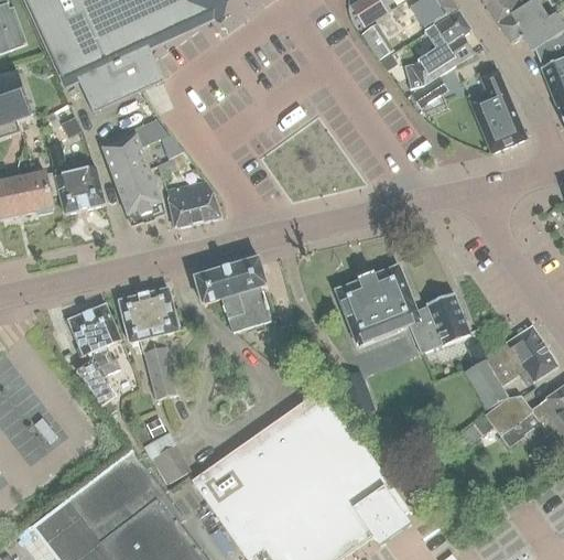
[(1,74),(0,74),(0,76),(0,52),(26,43),(13,6),(9,8),(8,3),(9,3),(8,0),(0,0),(0,138),(20,132),(17,124),(19,122),(18,120),(33,115),(18,71),(2,76),(1,74)]
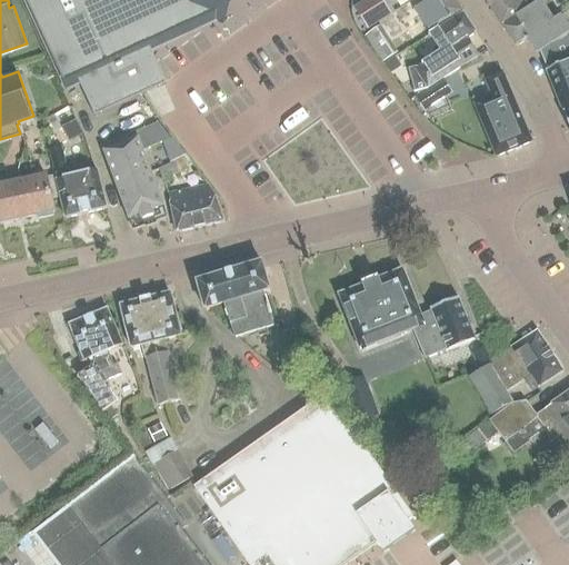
[(27,0),(67,85),(79,81),(95,114),(142,91),(166,80),(147,40),(211,10),(219,13),(225,0),(27,0)]
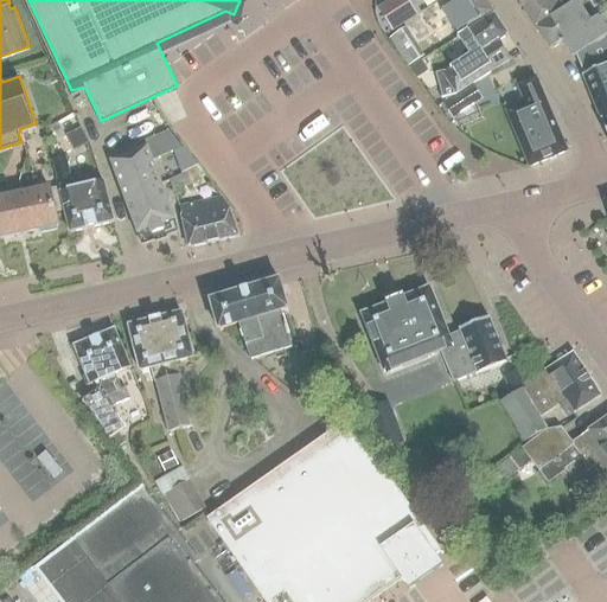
[(416,11),(408,0),(384,0),(377,5),(391,27),(416,11)]
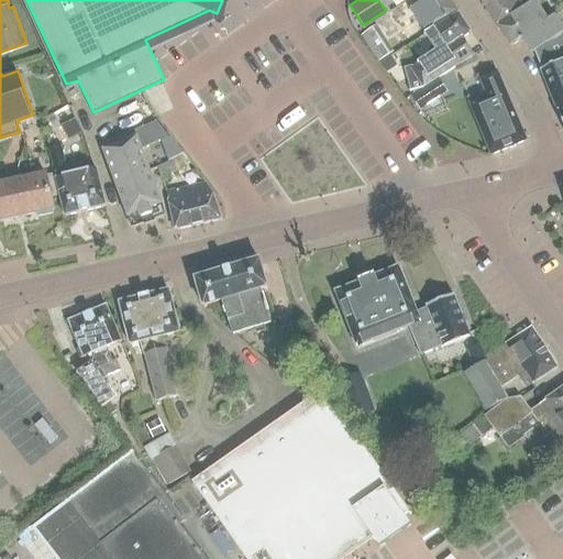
[(406,0),(423,28),(455,7),(451,0),(406,0)]
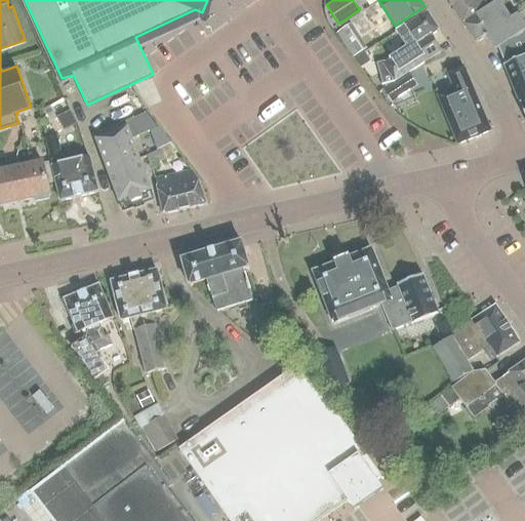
[(449,0),(461,19),(491,0),(449,0)]
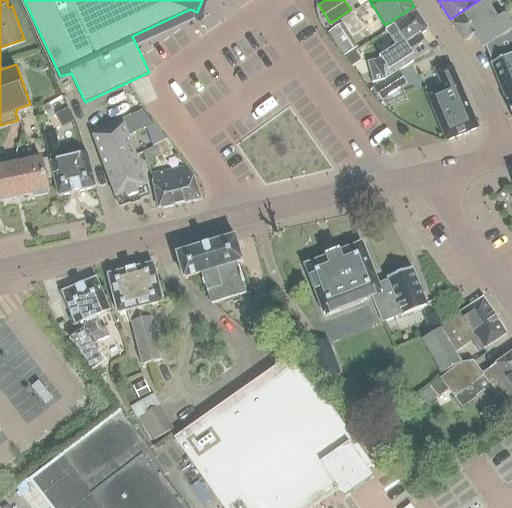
[(511,6),(498,16),(488,0),(481,0),(451,20),(464,39),(473,33),(482,46),(511,26),(511,6)]
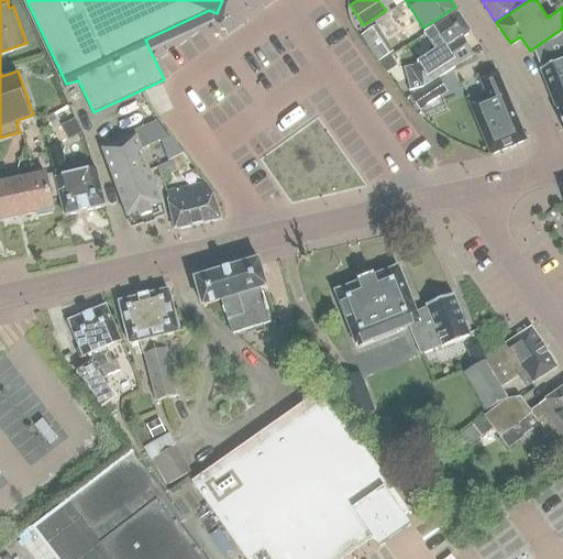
[(461,34),(470,30),(457,10),(424,31),(437,50),(410,66),(405,68),(410,88),(422,85),(438,75),(454,64),(473,52),(461,34)]
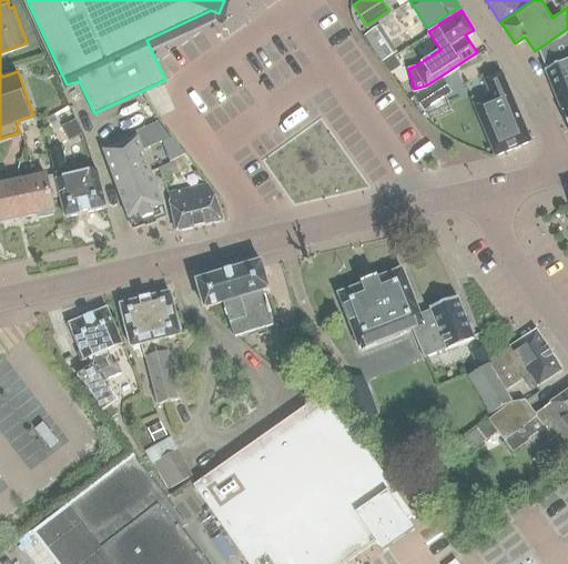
[(396,48),(378,22),(363,32),(381,59),(396,48)]
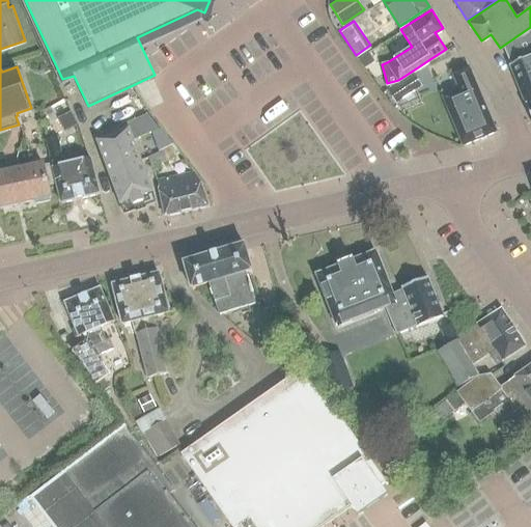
[(530,27),(503,46),(508,56),(511,62),(509,63),(514,74),(530,115),(530,27)]
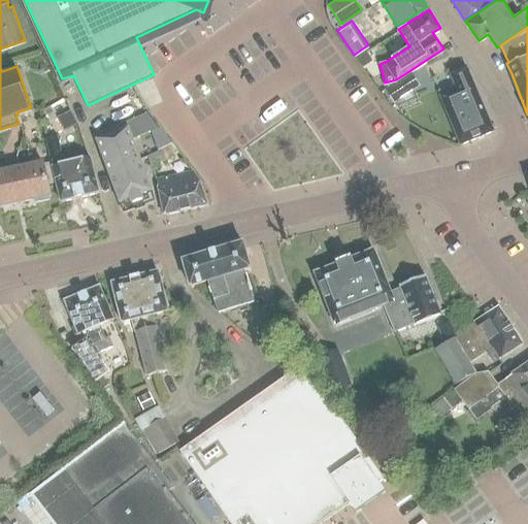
[(358,56),(363,64),(372,59),(367,51),(358,56)]
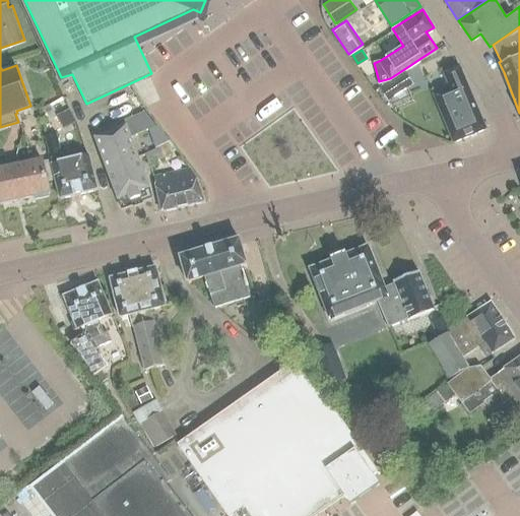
[(476,106),(475,106),(458,64),(443,70),(453,93),(437,101),(444,119),(453,140),(484,127),(476,106)]
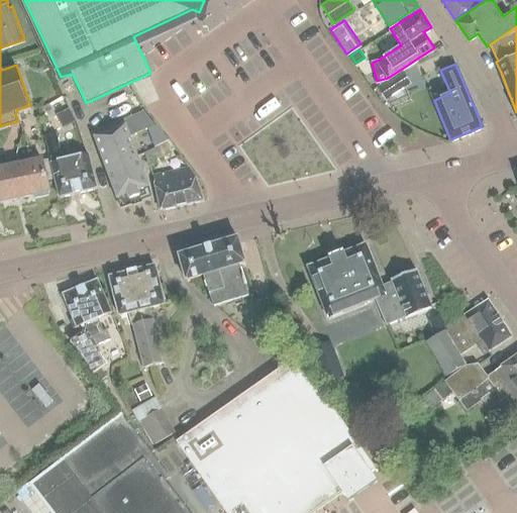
[(388,78),(377,85),(385,98),(410,82),(402,69),(388,78)]
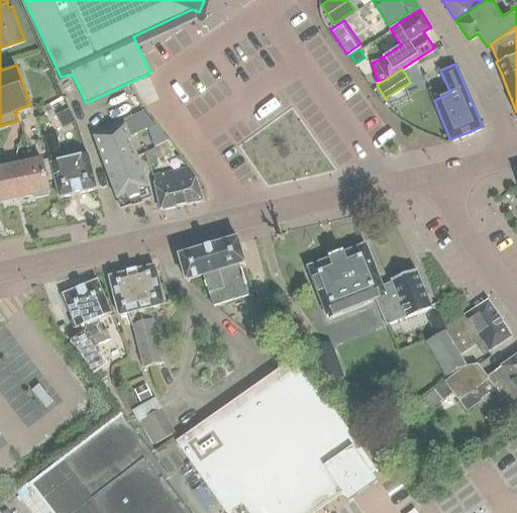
[(285,95),(292,97),(291,102),(299,105),(303,92),(287,88),(285,95)]
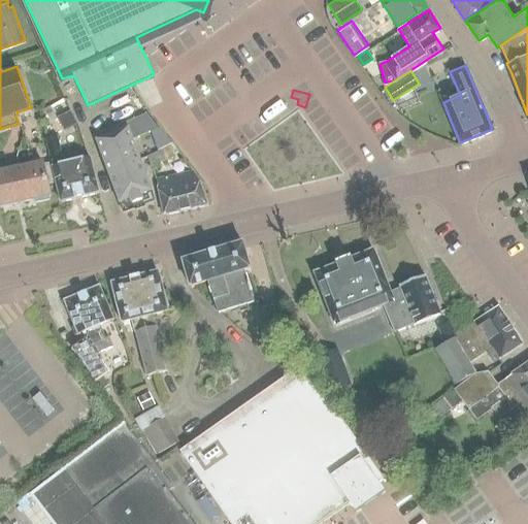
[(67,127),(76,122),(69,108),(60,112),(67,127)]
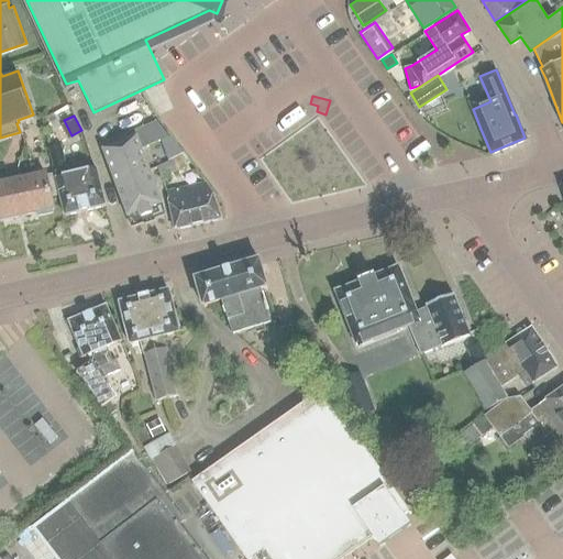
[(163,211),(161,200),(141,146),(168,134),(156,118),(133,128),(101,141),(103,146),(102,146),(127,214),(128,214),(131,222),(163,211)]
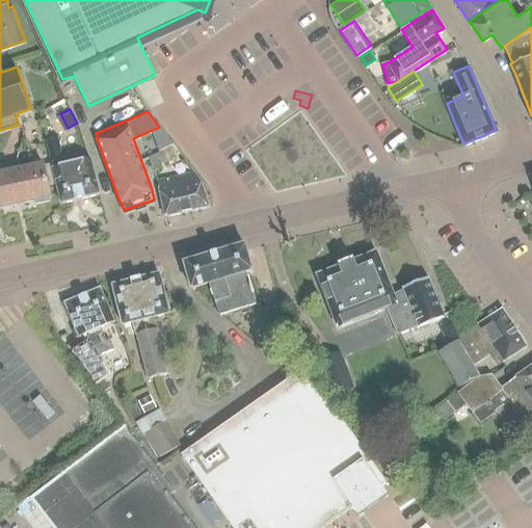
[(62,157),(56,134),(46,137),(52,165),(60,201),(99,191),(89,156),(65,161),(64,156),(62,157)]
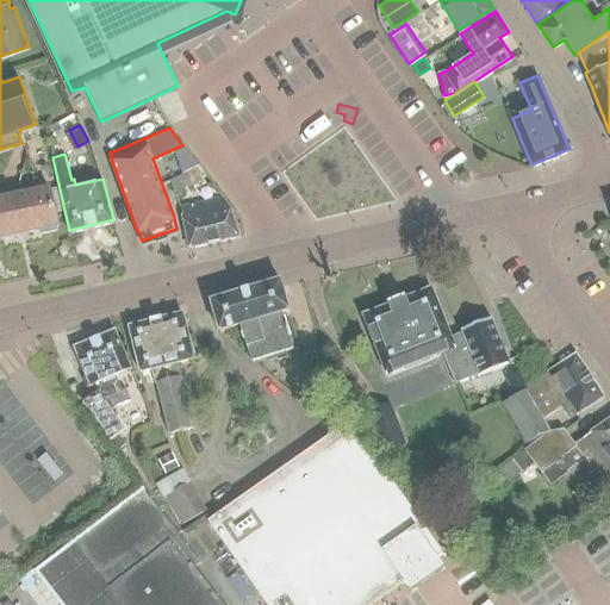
[(191,184),(185,170),(169,178),(174,191),(191,184)]
